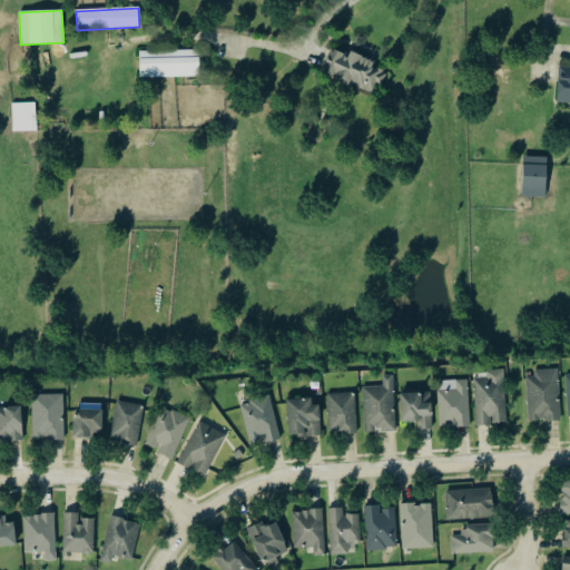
[(352,52),(351,56),(333,49),(324,75),(375,94),(379,85),(384,86),(389,72),(375,68),(377,61),(352,52)]
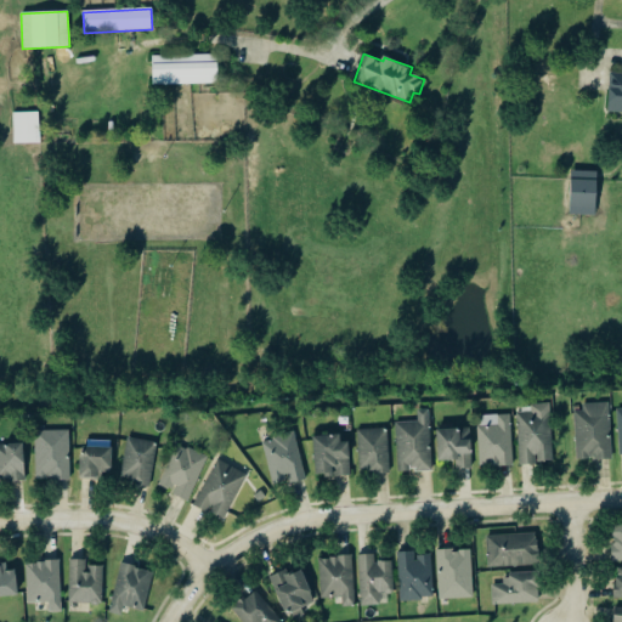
[(152,57),(216,55),(218,83),(153,84),(152,57)]
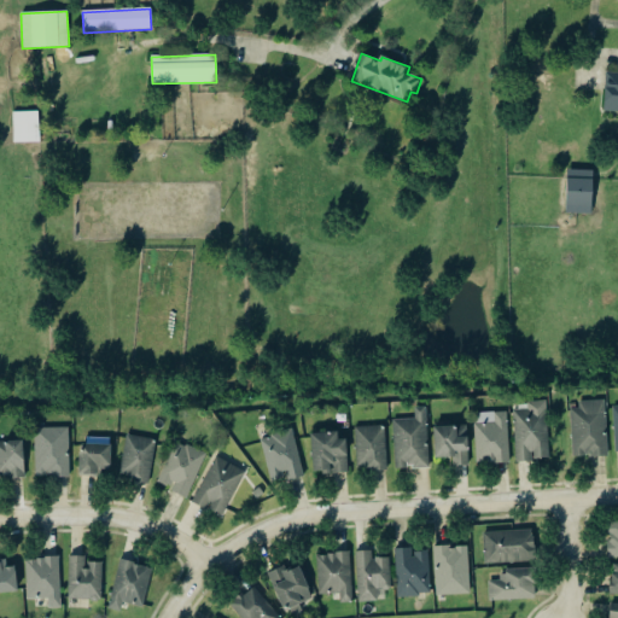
[(617,73),(607,73),(605,112),(617,112),(617,73)]
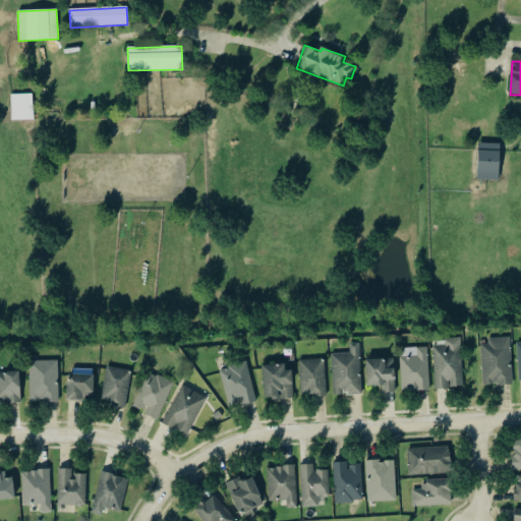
[(11,119),(10,95),(32,95),(33,119),(11,119)]
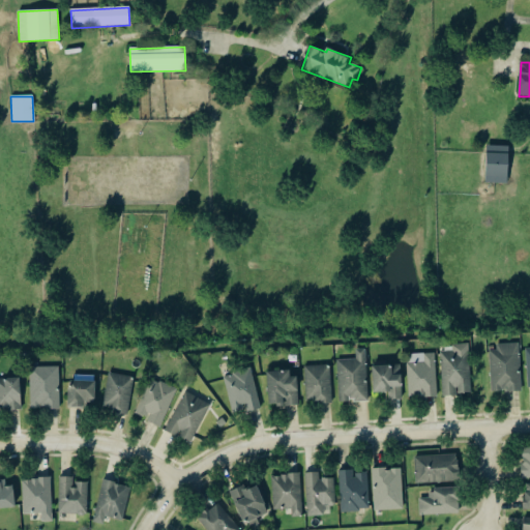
[(507,176),(486,175),(487,153),(508,154),(507,176)]
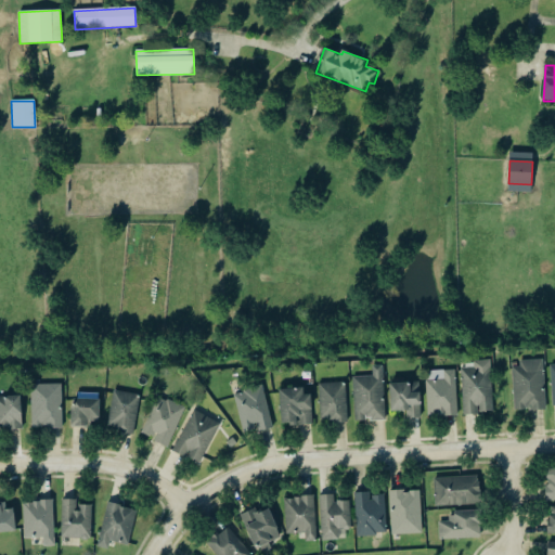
[(544,360),(519,361),(519,363),(513,363),(515,412),(546,411),(544,360)]
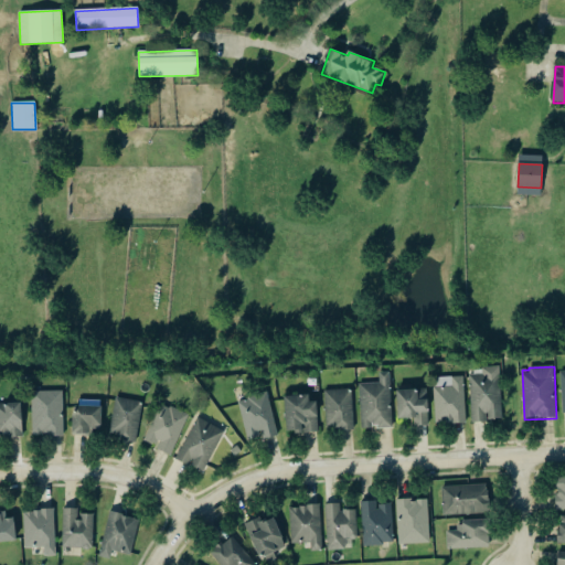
[(502,422),(500,369),(482,370),(482,374),(469,375),(472,423),(502,422)]
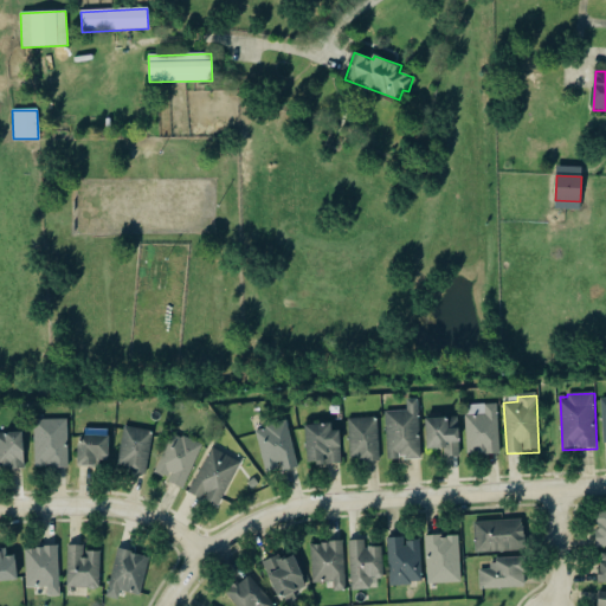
[(385,412),(386,461),(420,459),(419,399),(406,400),(406,412),(385,412)]
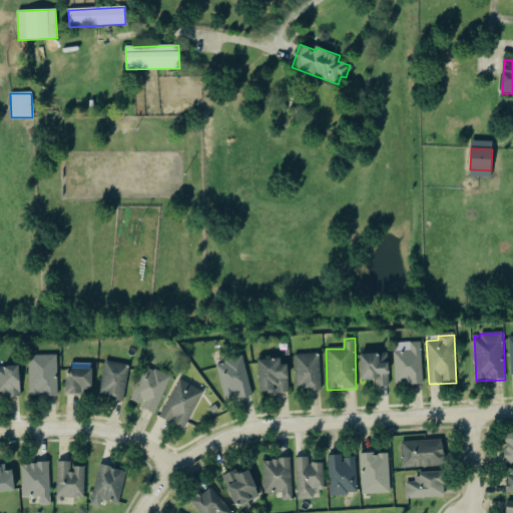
[(395,386),(423,385),(422,343),(394,344),(395,386)]
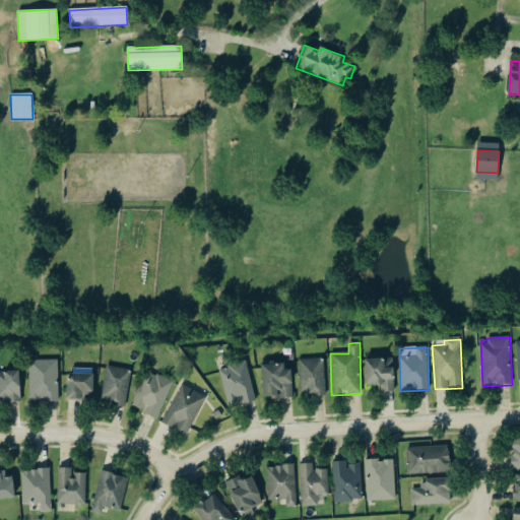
[(324,359),(299,360),(301,396),(326,395),(324,359)]
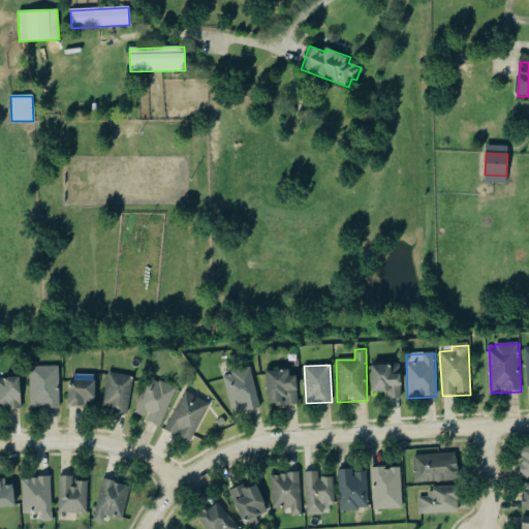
[(372,366),(372,394),(387,393),(387,400),(402,400),(401,365),(372,366)]
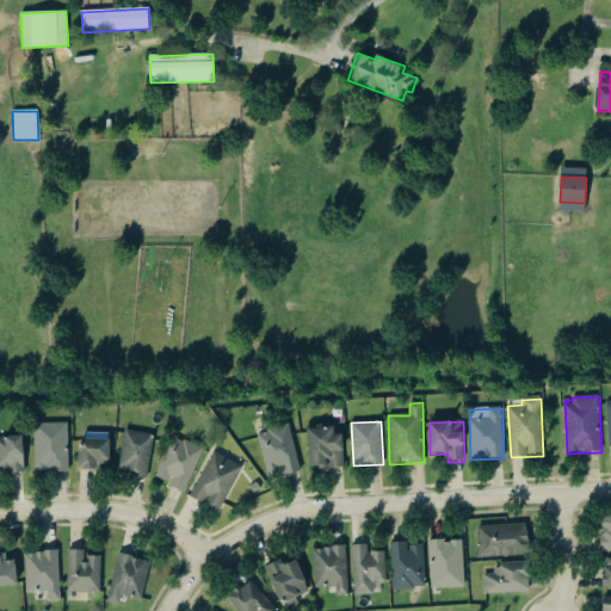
[(69,473),(68,424),(35,424),(36,473),(69,473)]
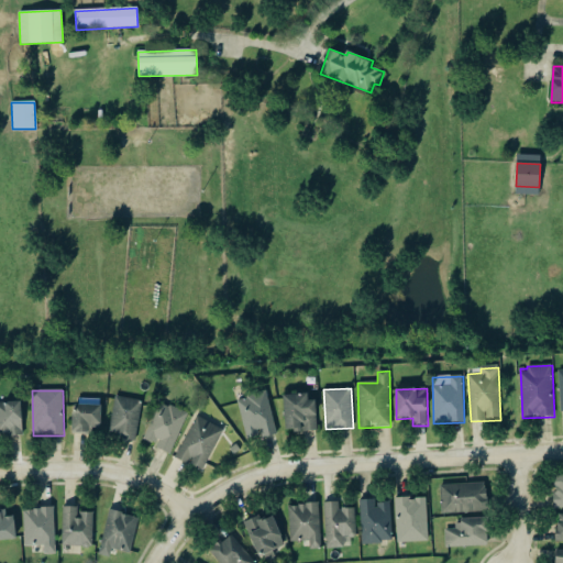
[(275,437),(269,394),(239,398),(245,441),(275,437)]
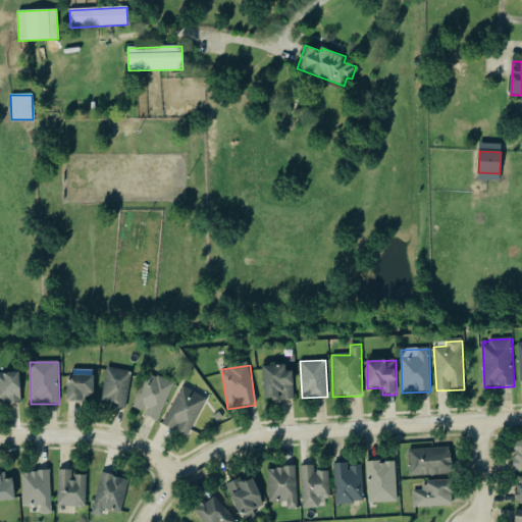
[(295,400),(294,372),(285,372),(285,366),(263,367),(264,401),(295,400)]
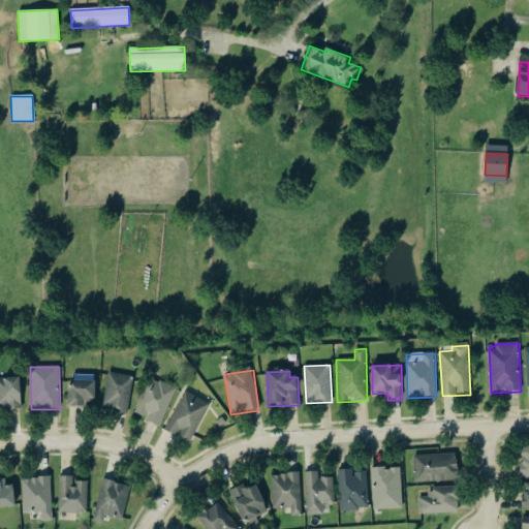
[(128,415),(133,377),(109,373),(102,411),(128,415)]
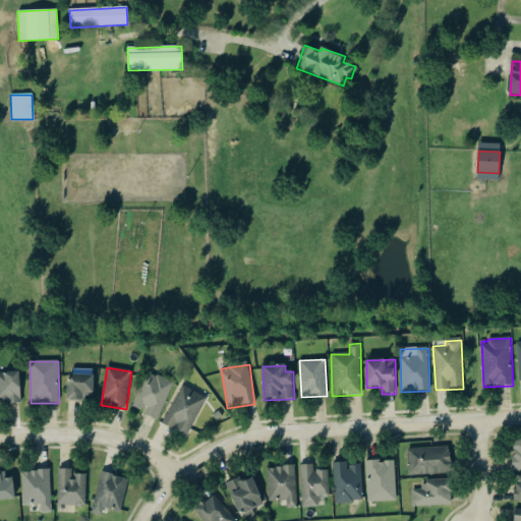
[(20,372),(0,372),(0,404),(21,404),(20,372)]
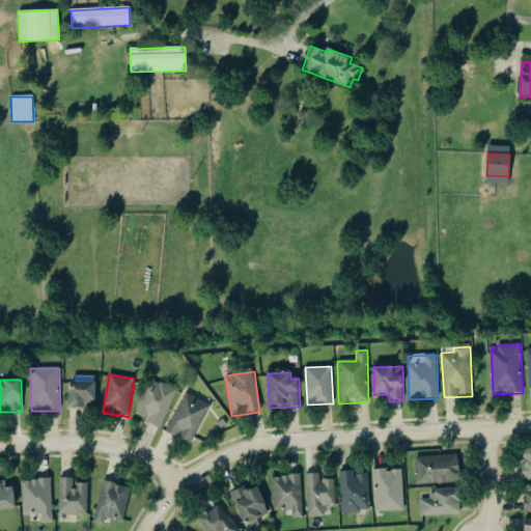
[(135,415),(147,420),(146,423),(161,429),(177,391),(151,380),(135,415)]
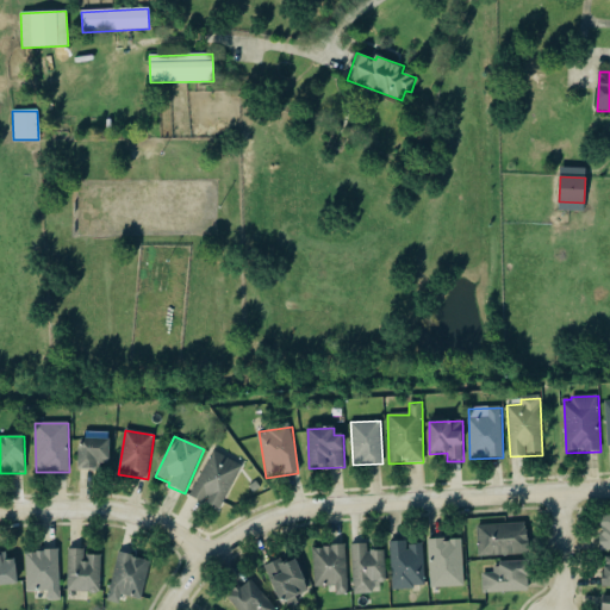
[(79,470),(97,470),(97,466),(110,466),(110,440),(79,440),(79,470)]
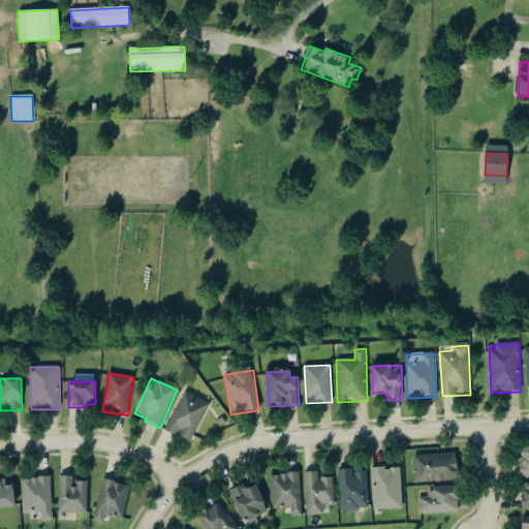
[(210,404),(184,392),(165,431),(191,443),(210,404)]
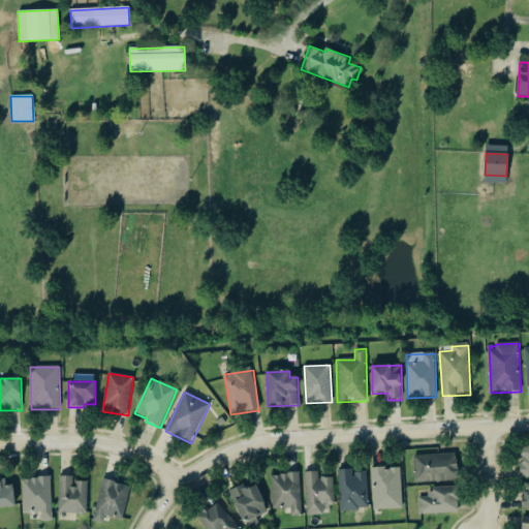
[(528,477),(528,447),(520,448),(521,478),(528,477)]
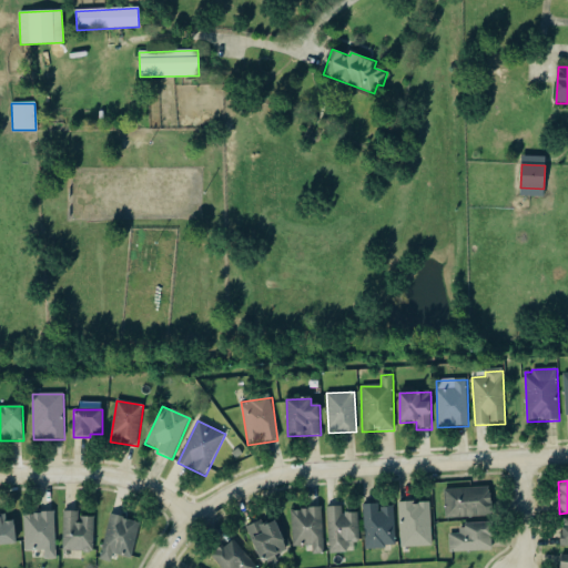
[(445,490),(446,519),(493,517),(492,488),(445,490)]
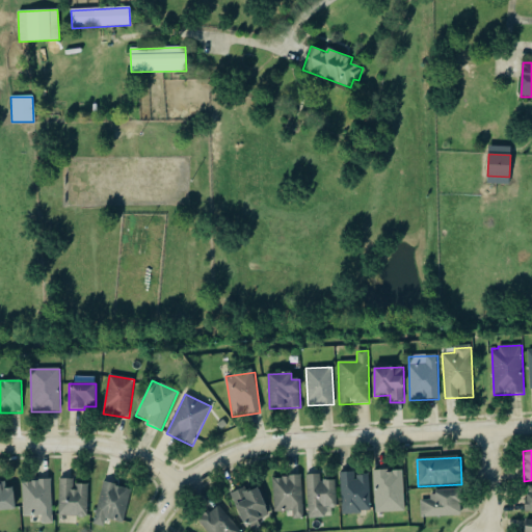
[(373,472),(375,513),(405,512),(403,471),(373,472)]
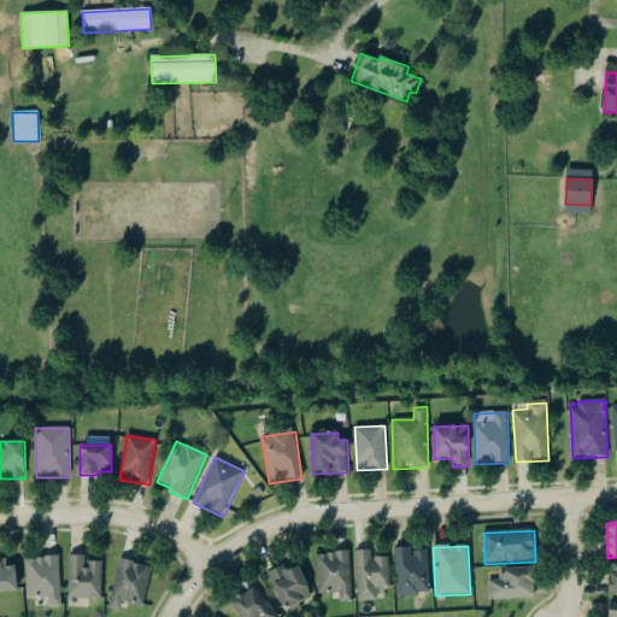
[(430,595),(429,551),(411,552),(411,548),(395,548),(397,597),(430,595)]
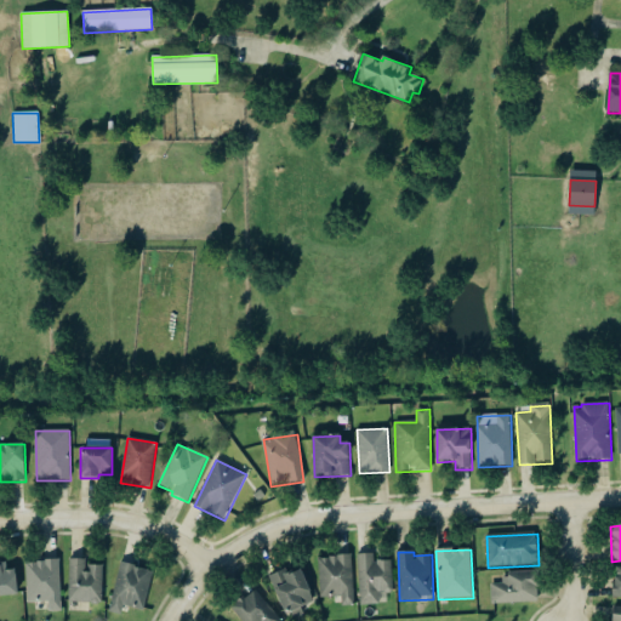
[(358,556),(360,607),(393,604),(392,562),(374,562),(374,554),(358,556)]
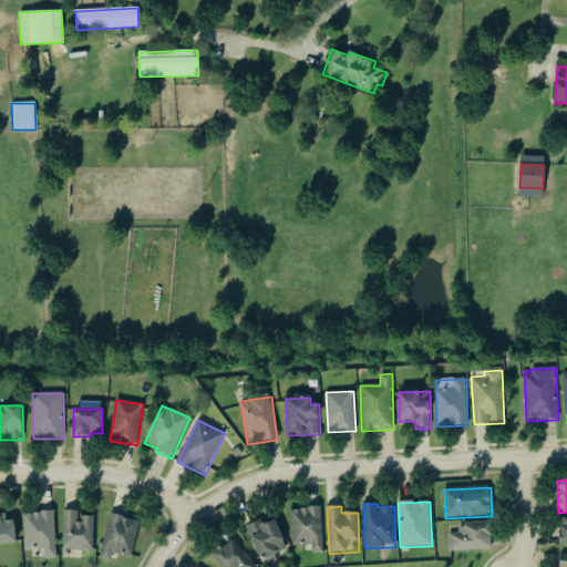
[(292,546),(312,546),(312,553),(323,553),(322,508),(291,509),(292,546)]
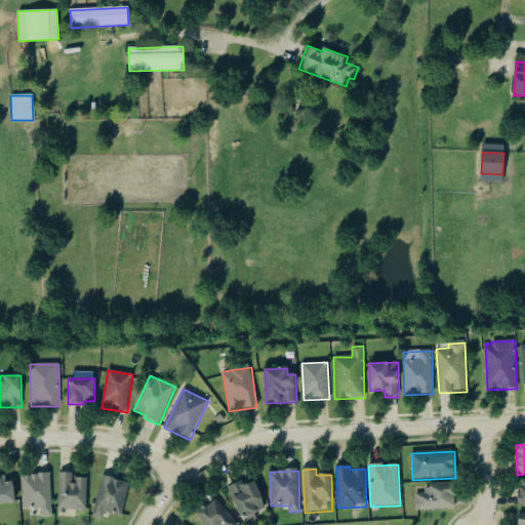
[(73,473),(57,474),(58,511),(87,510),(86,479),(73,479),(73,473)]
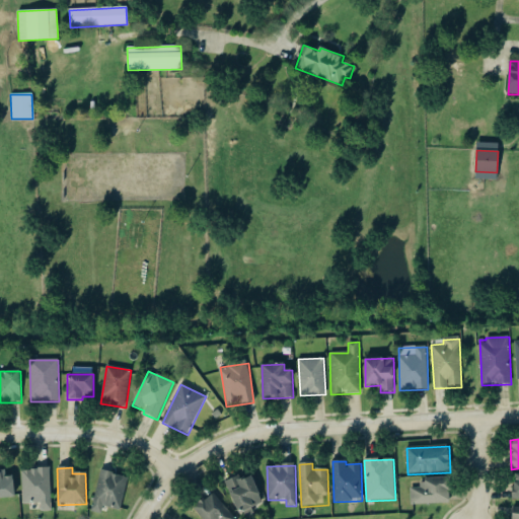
[(41,512),(51,511),(50,468),(21,469),(22,505),(41,504),(41,512)]
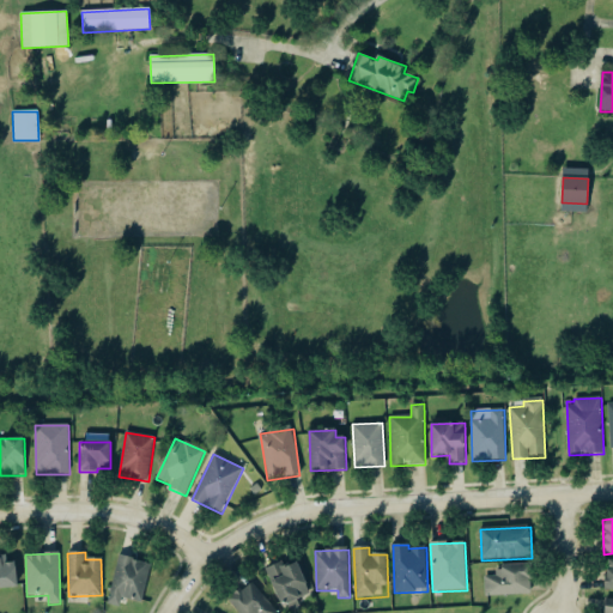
[(0,588),(17,588),(16,563),(7,563),(6,557),(0,557),(0,588)]
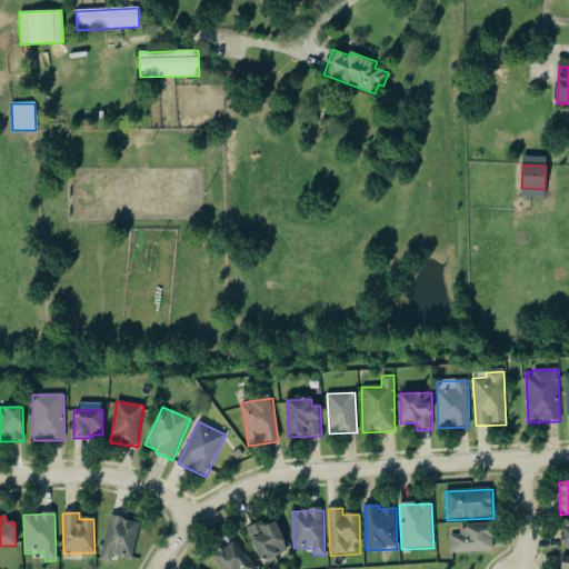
[(113,556),(132,560),(140,523),(110,517),(100,561),(111,565),(113,556)]
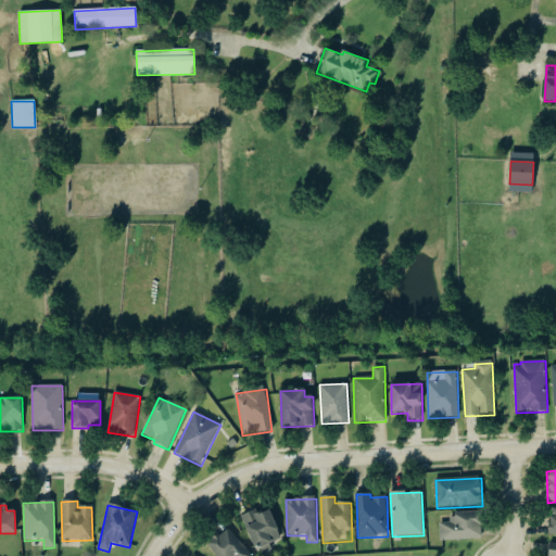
[(258,555),(273,551),(269,544),(281,539),(269,510),(258,515),(256,509),(241,516),(258,555)]
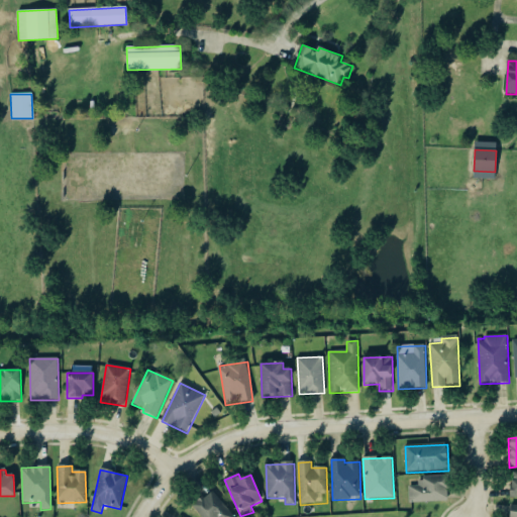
[(420,477),(420,487),(409,487),(409,504),(449,502),(448,476),(420,477)]
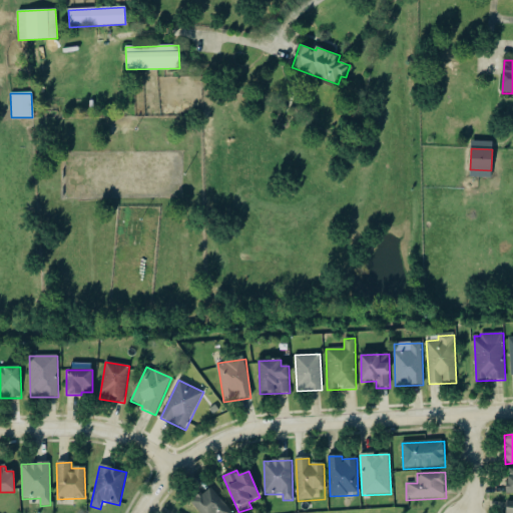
[(191,499),(199,512),(232,512),(217,485),(191,499)]
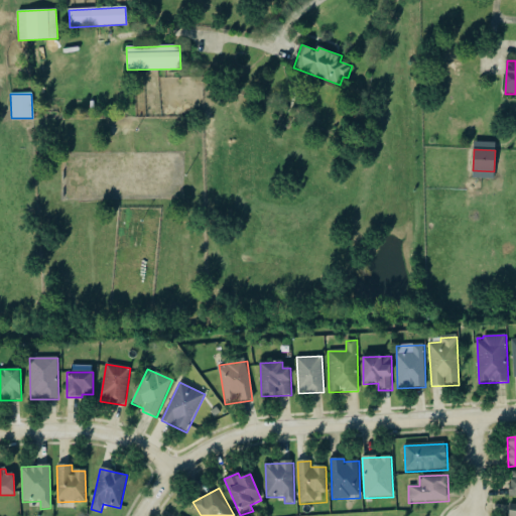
All buildings are outlined.
